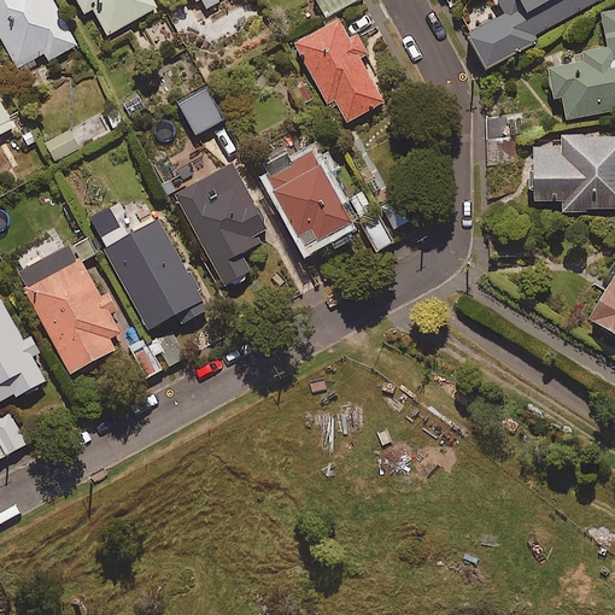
[(0,39),(19,75),(36,65),(33,59),(44,53),(46,59),(76,44),(51,0),(0,0),(0,39)]
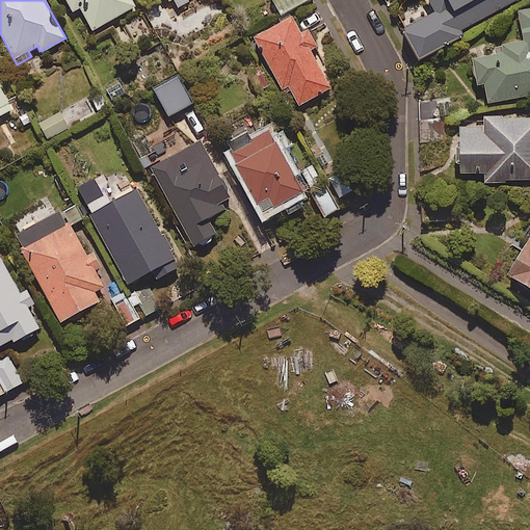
[(90,29),(135,5),(132,0),(64,0),(72,11),(78,7),(90,29)]
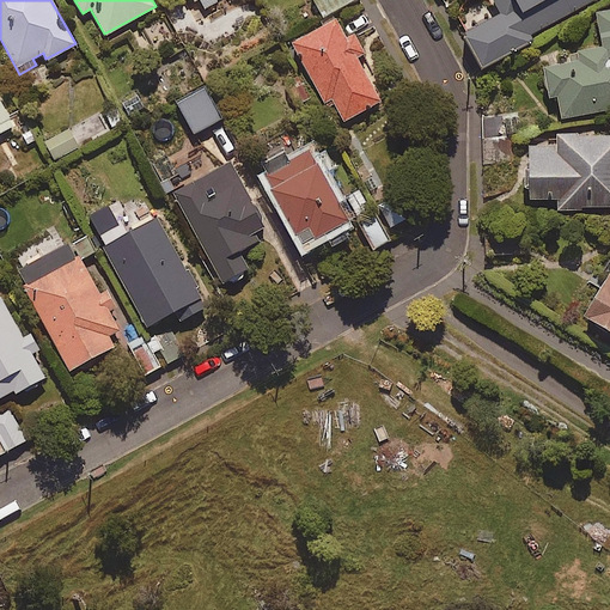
[(312,0),(322,17),(352,0),(312,0)]
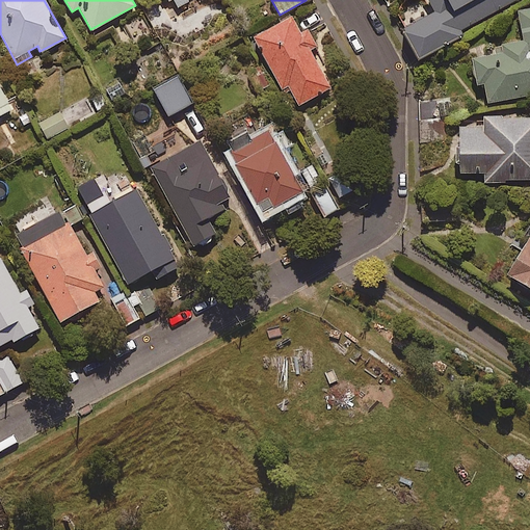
[(428,0),(435,11),(401,30),(418,59),(460,35),(458,30),(511,0),(428,0)]
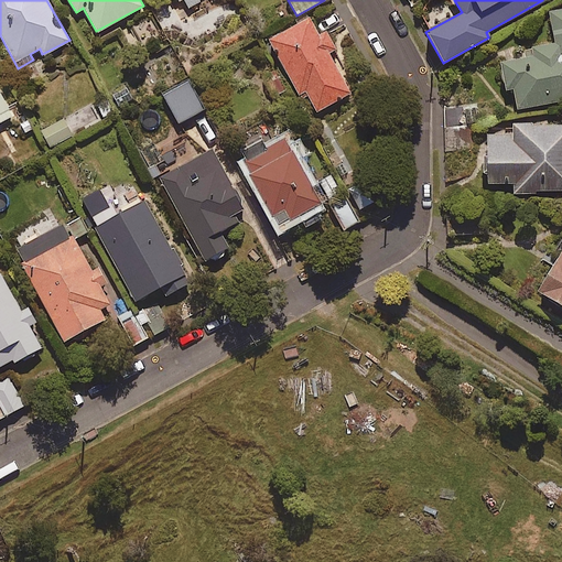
[(561,9),(549,12),(554,43),(526,49),(528,57),(500,63),(506,89),(514,88),(517,108),(561,99),(561,9)]
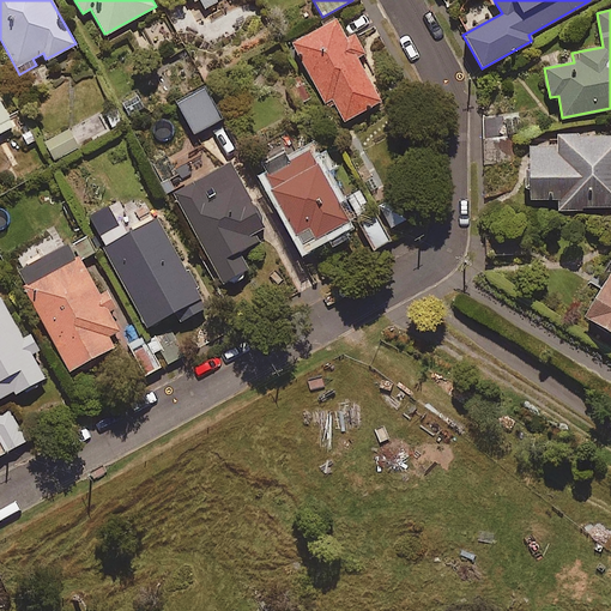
[(294,43),(338,123),(380,100),(356,58),(366,52),(355,32),(346,37),(337,19),(294,43)]
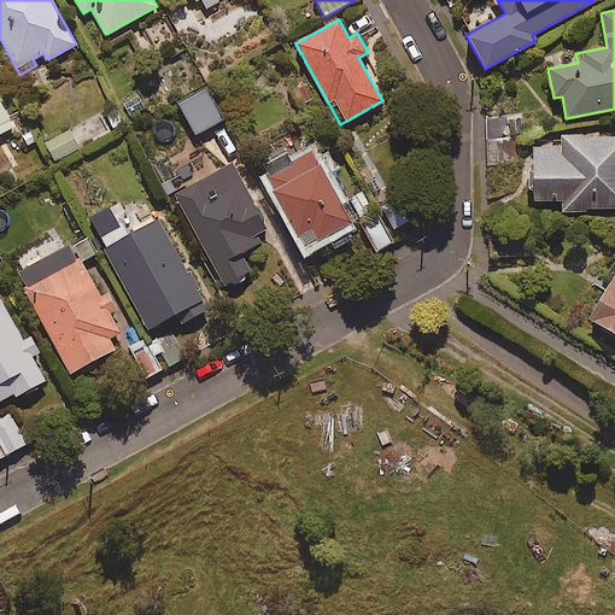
[(223,118),(206,87),(177,103),(194,134),(223,118)]
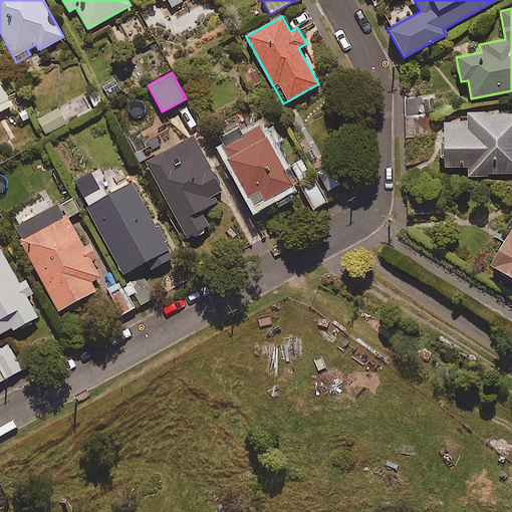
[(0,110),(11,105),(0,84),(0,110)]
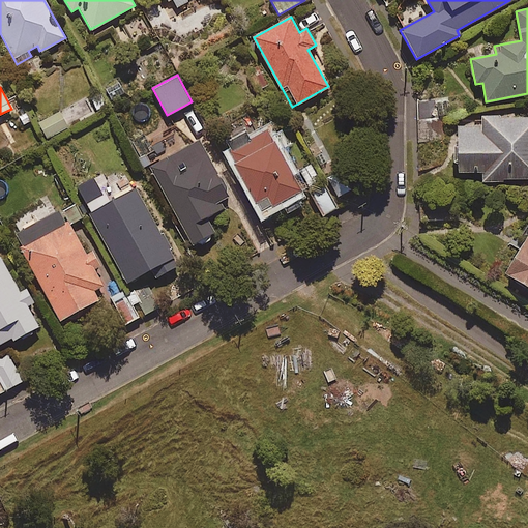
[(69,134),(59,111),(38,121),(49,143),(69,134)]
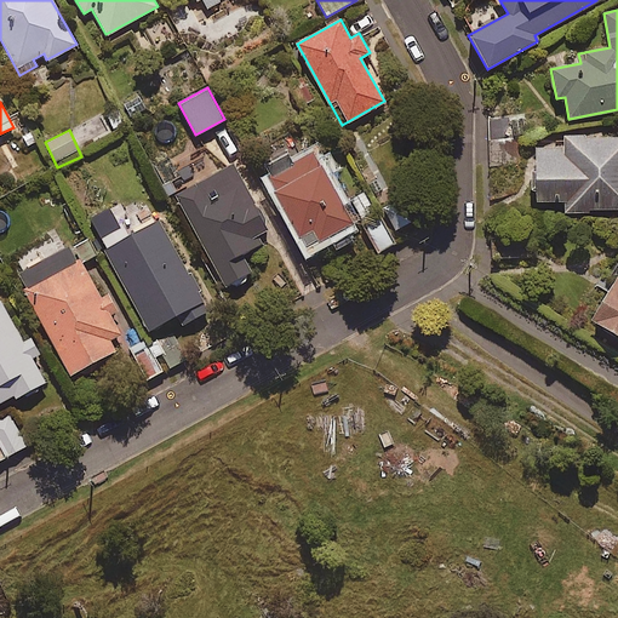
[(564,201),(565,211),(617,209),(617,135),(562,138),(562,144),(536,146),(538,202),(564,201)]
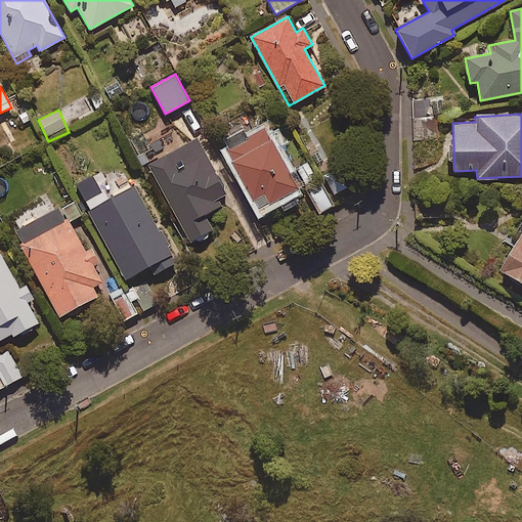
[(259,210),(298,188),(264,127),(244,138),(241,132),(222,143),(259,210)]
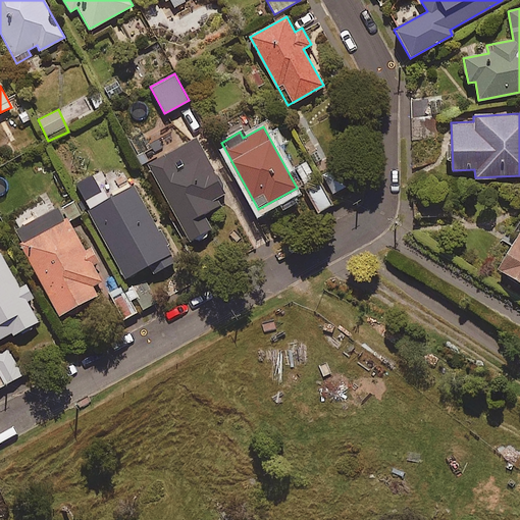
[(211,229),(203,213),(220,205),(216,197),(224,192),(197,138),(148,163),(189,241),(211,229)]
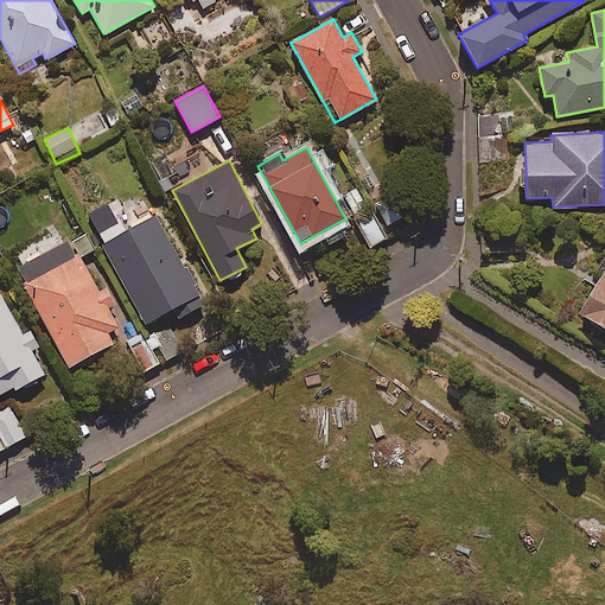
[(389,192),(373,201),(384,224),(401,216),(389,192)]
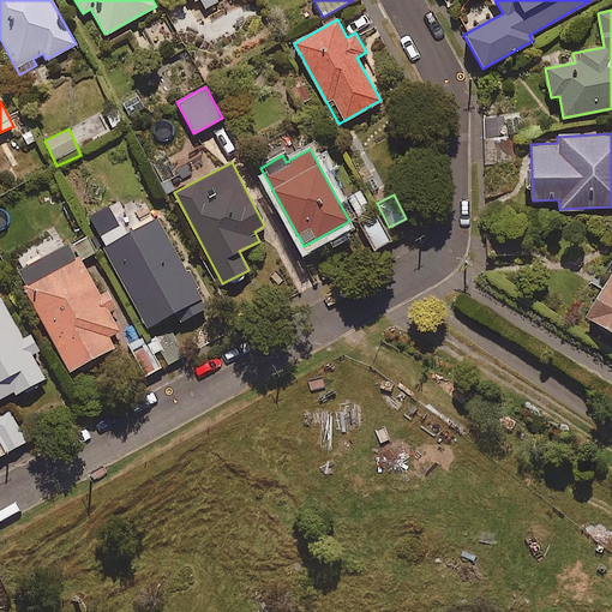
[(183,321),(205,309),(153,211),(127,225),(132,232),(120,238),(100,202),(83,210),(148,328),(178,311),(183,321)]
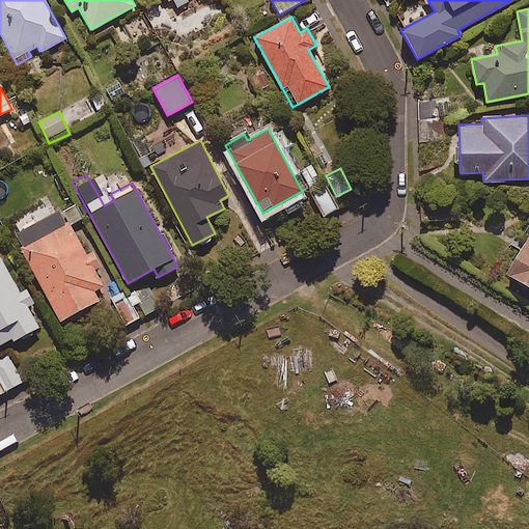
[(85,254),(70,225),(82,219),(74,203),(15,234),(59,322),(99,301),(93,289),(101,285),(93,271),(101,267),(92,251),(85,254)]
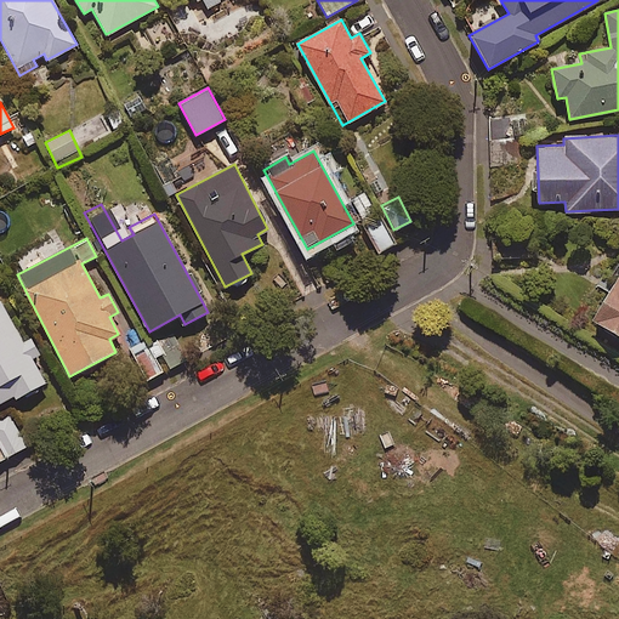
[(618,263),(612,274),(618,279),(594,322),(618,336),(618,263)]
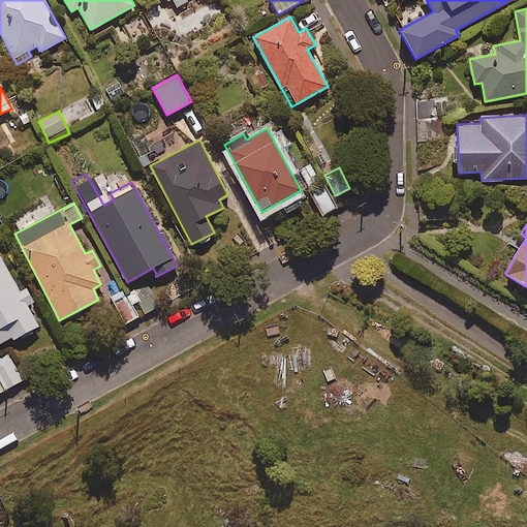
[(25,285),(17,289),(0,257),(0,346),(37,327),(27,307),(34,303),(25,285)]
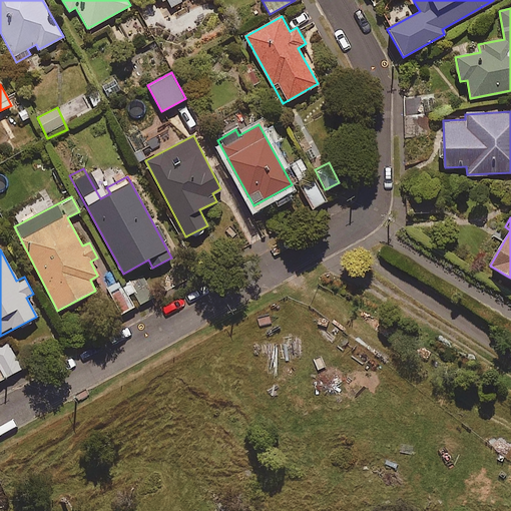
[(6,341),(0,344),(0,365),(6,376),(21,367),(6,341)]
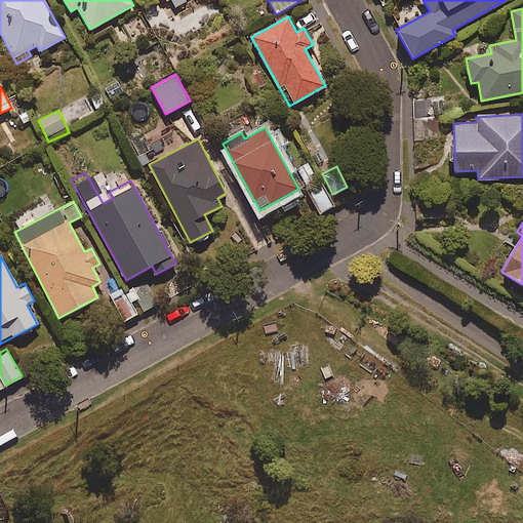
All buildings are outlined.
